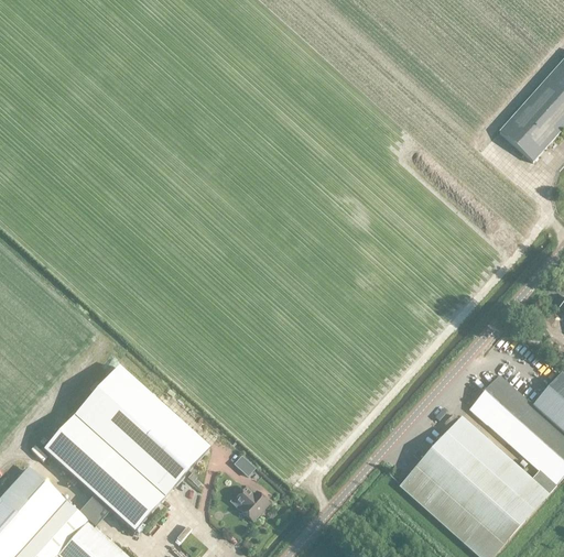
[(533,159),(563,123),(563,54),(499,128),(533,159)]
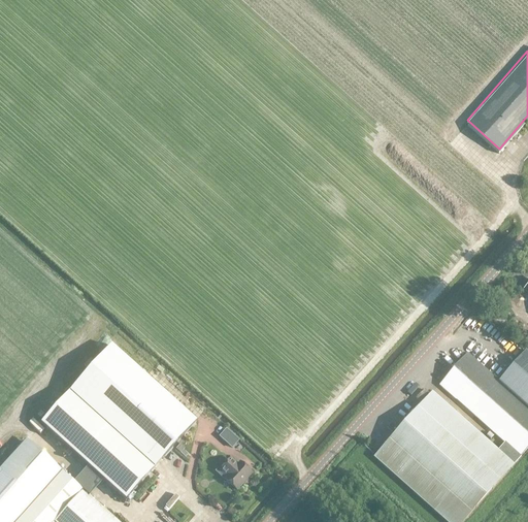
[(196,417),(111,340),(69,388),(154,464),(156,461),(196,417)]
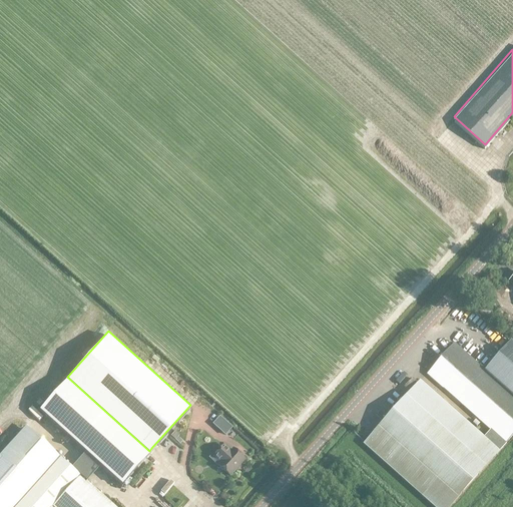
[(443,506),(512,429),(512,337),(511,335),(484,365),(454,338),(427,369),(490,425),(483,434),(419,378),(366,438),(443,506)]
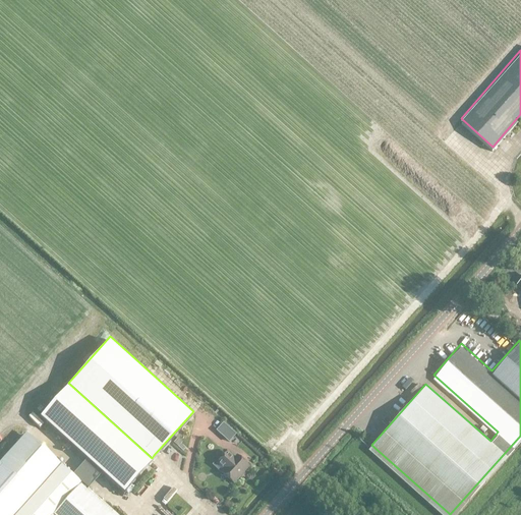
[(39,366),(29,378),(34,383),(44,372),(39,366)]
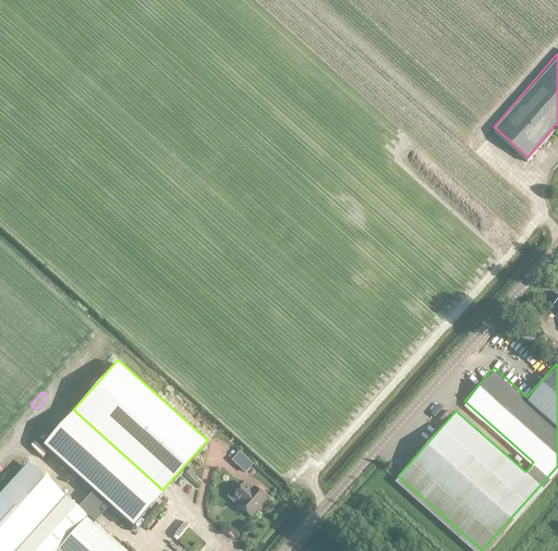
[(39,414),(51,403),(48,400),(36,409),(39,414)]
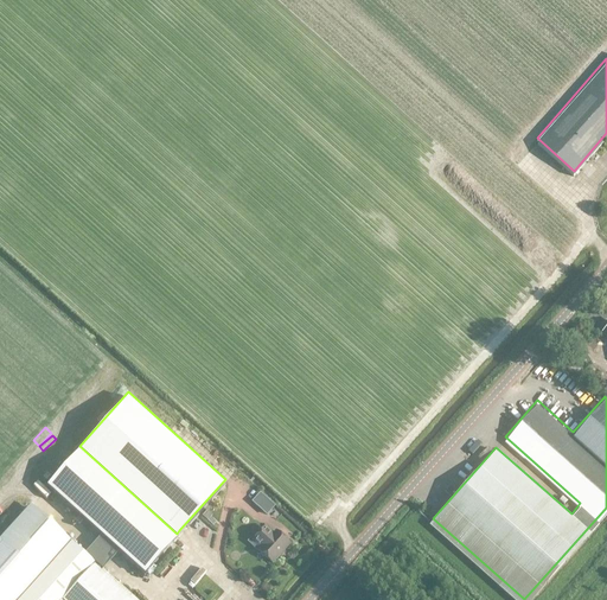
[(68,466),(39,497),(135,585),(165,553),(68,466)]
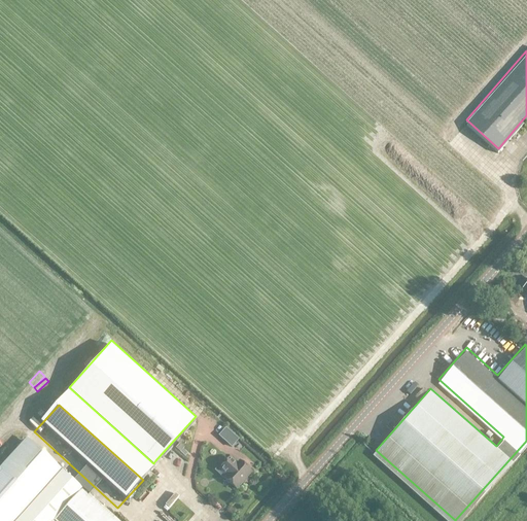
[(219,428),(233,441),(240,433),(226,421),(219,428)]
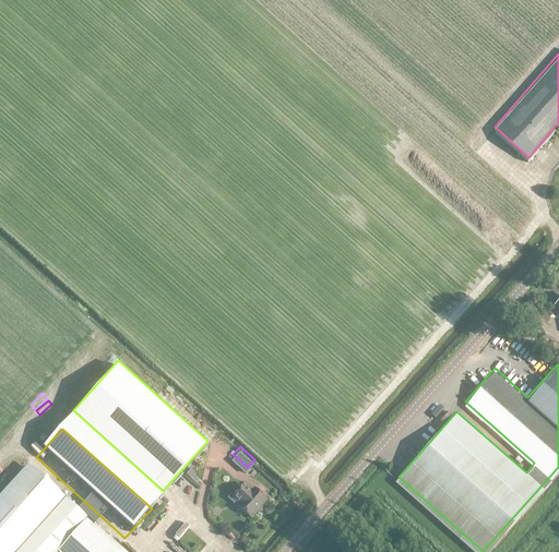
[(413,459),(418,451),(414,448),(408,457),(413,459)]
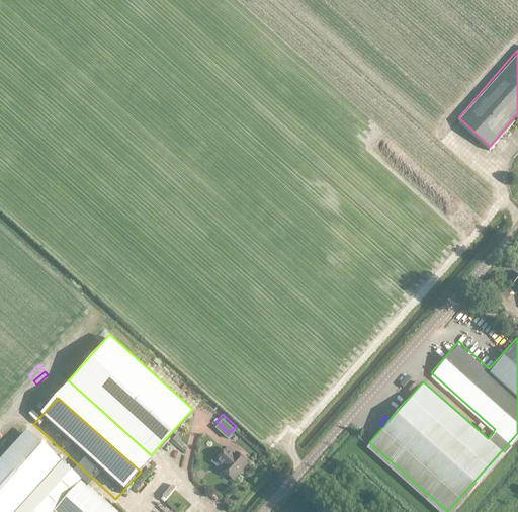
[(26,430),(0,458),(0,511),(51,511),(82,478),(62,458),(61,460),(26,430)]
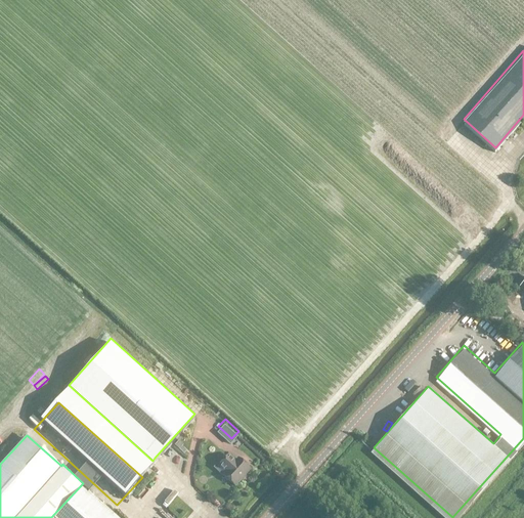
[(237,454),(234,457),(230,452),(226,454),(223,457),(223,461),(227,465),(222,470),(234,481),(250,464),(237,454)]
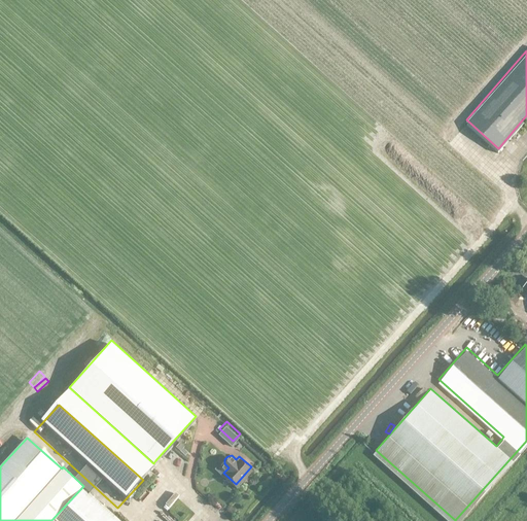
[(123,520),(83,486),(51,520),(123,520)]
